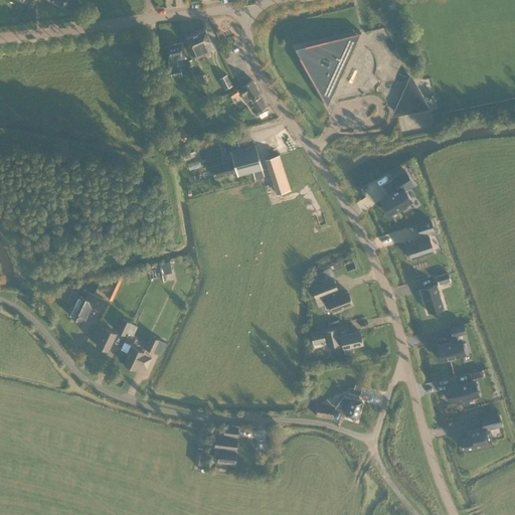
[(192,56),(212,47),(205,30),(185,39),(192,56)]
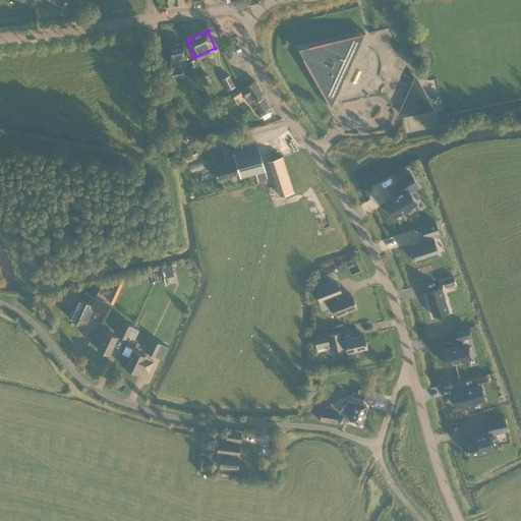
[(351,43),(354,37),(365,34),(343,38),(339,37),(338,39),(308,46),(308,47),(303,57),(302,58),(316,83),(315,87),(320,89),(331,109),(332,108),(327,101),(330,95),(334,97),(357,46),(351,43)]
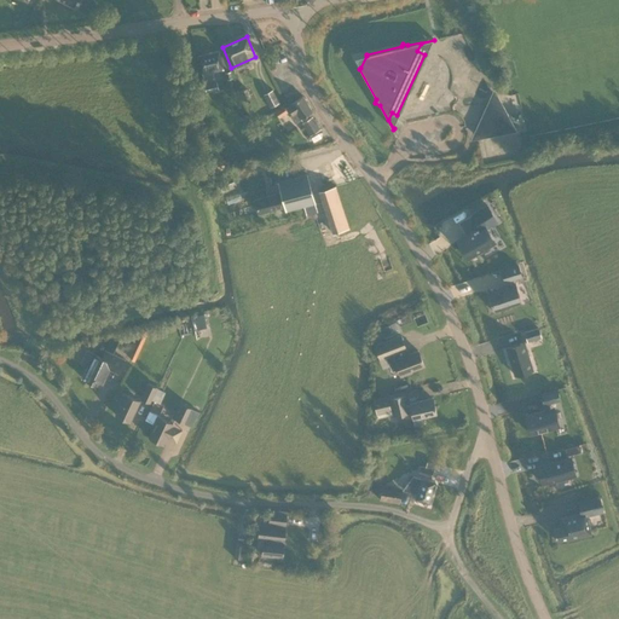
[(217,82),(213,71),(223,69),(219,51),(197,56),(202,74),(204,85),(207,93),(219,90),(217,81),(217,82)]
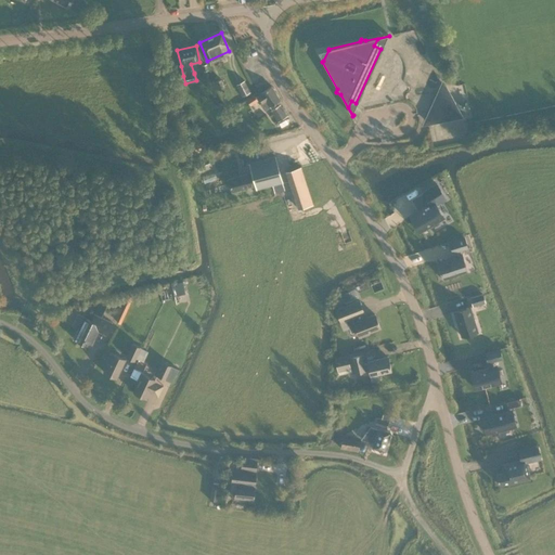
[(218,90),(224,88),(221,79),(215,82),(218,90)]
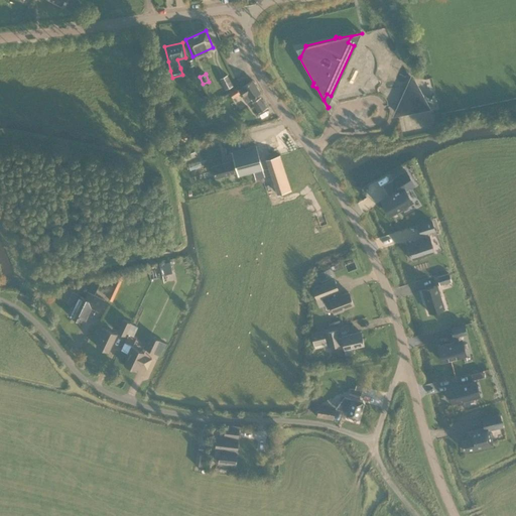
[(225,90),(233,86),(227,75),(219,79),(225,90)]
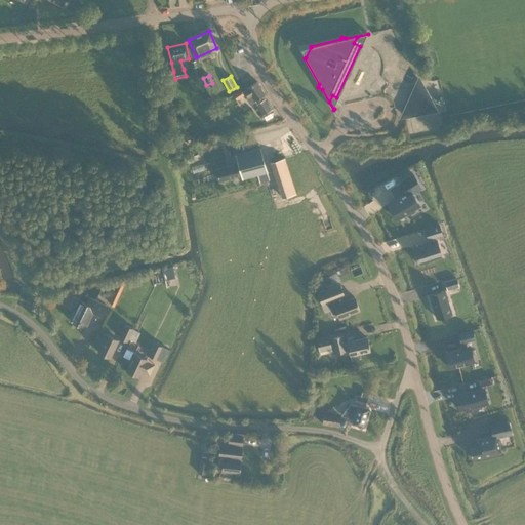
[(254,101),(265,94),(256,81),(246,87),(247,89),(244,91),(248,97),(251,95),(254,101)]
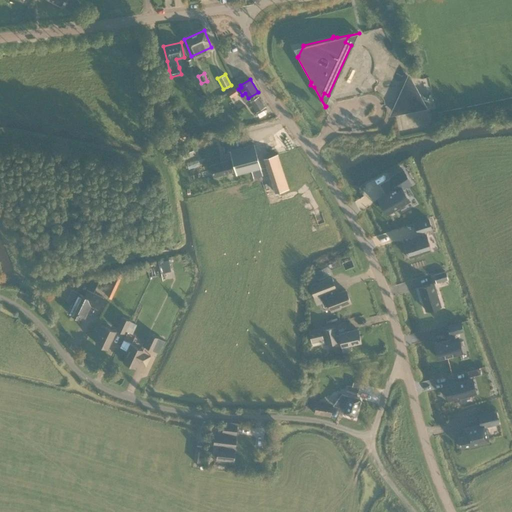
[(411,92),(414,86),(411,80),(406,89),(399,104),(399,105),(395,114),(402,113),(407,109),(413,111),(426,108),(420,96),(411,92)]
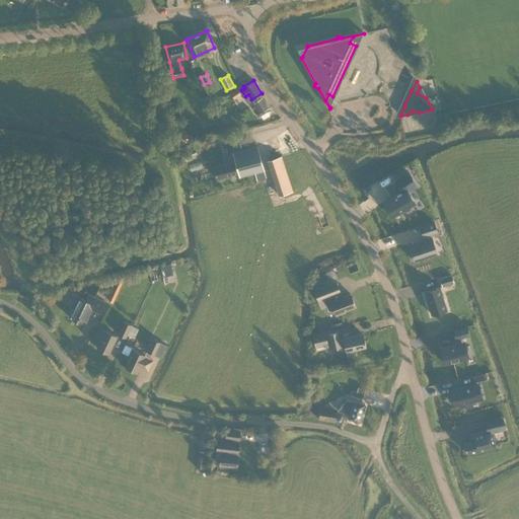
[(234,98),(241,94),(237,88),(230,93),(234,98)]
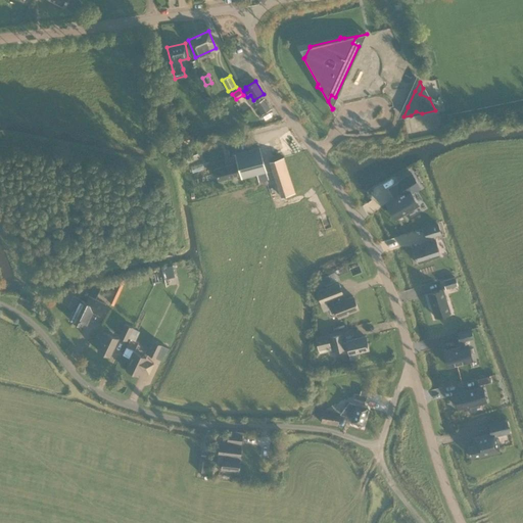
[(262,115),(271,109),(265,98),(254,104),(262,115)]
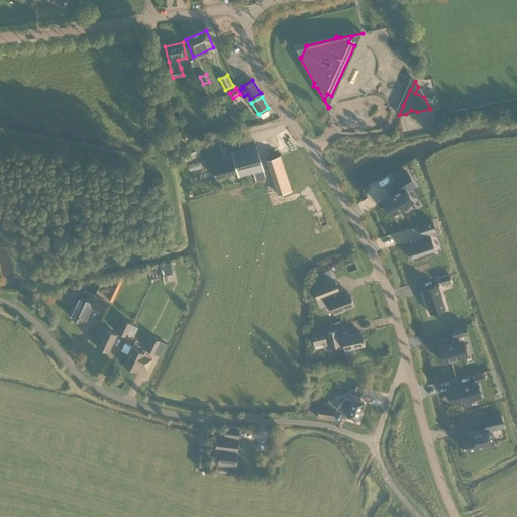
[(265,178),(260,161),(255,145),(231,152),(232,154),(224,157),(226,163),(212,167),(215,179),(237,173),(238,177),(253,173),(255,180),(265,178)]
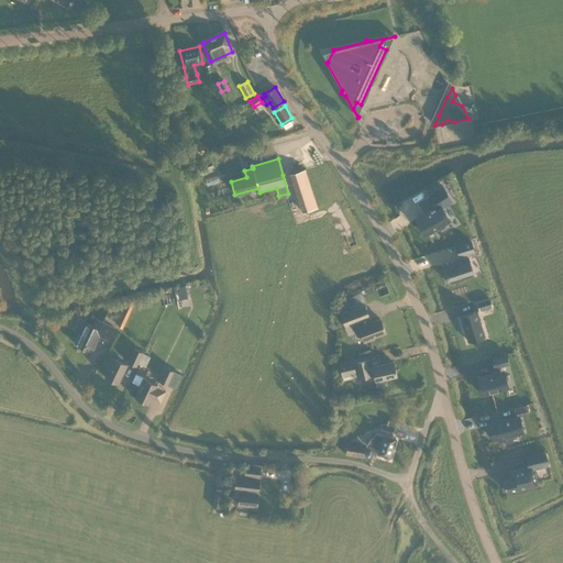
[(201,175),(216,169),(212,159),(197,165),(201,175)]
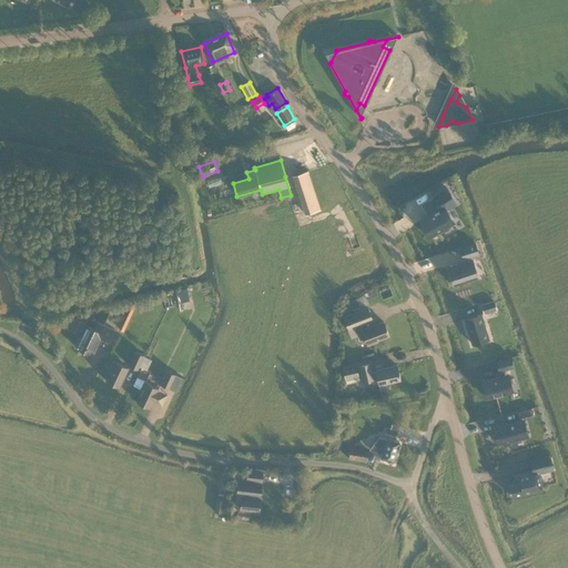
[(305,214),(321,210),(308,170),(292,175),(305,214)]
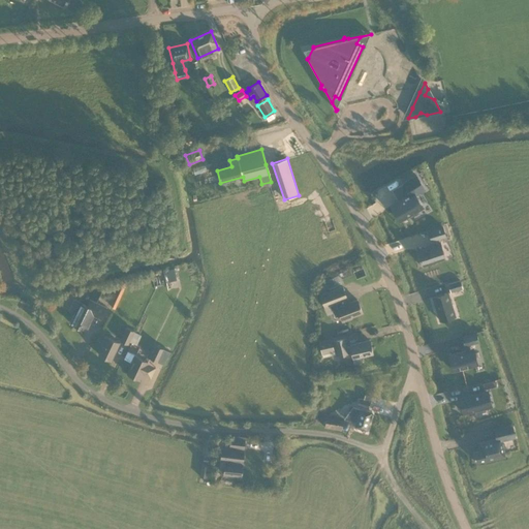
[(402,184),(408,194),(391,206),(400,221),(423,208),(413,192),(423,187),(416,176),(402,184)]
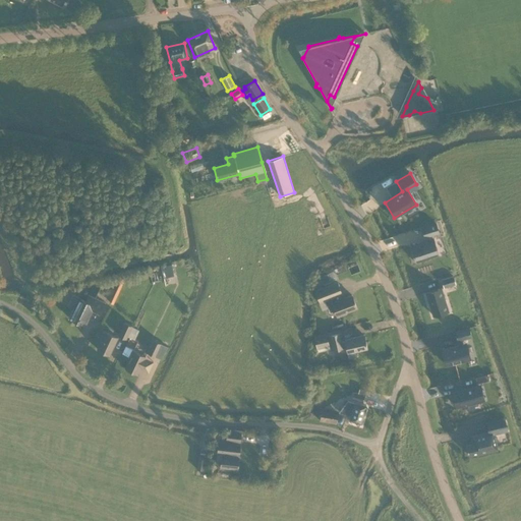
[(410,245),(415,263),(415,262),(428,257),(439,254),(438,251),(433,239),(433,238),(431,235),(439,232),(437,224),(421,228),(424,237),(429,235),(430,240),(423,242),(423,243),(419,244),(418,243),(411,246),(410,245)]
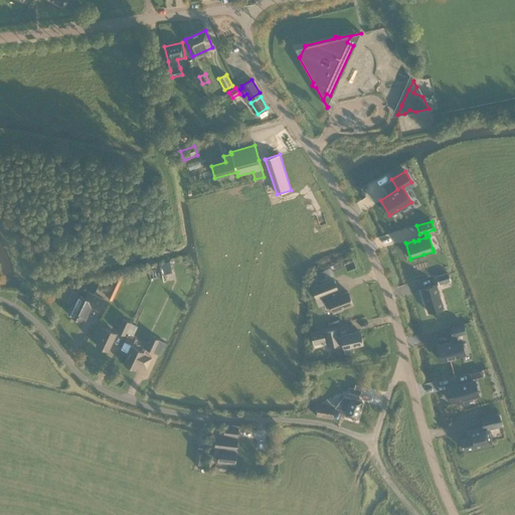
[(160,267),(161,275),(172,272),(170,265),(160,267)]
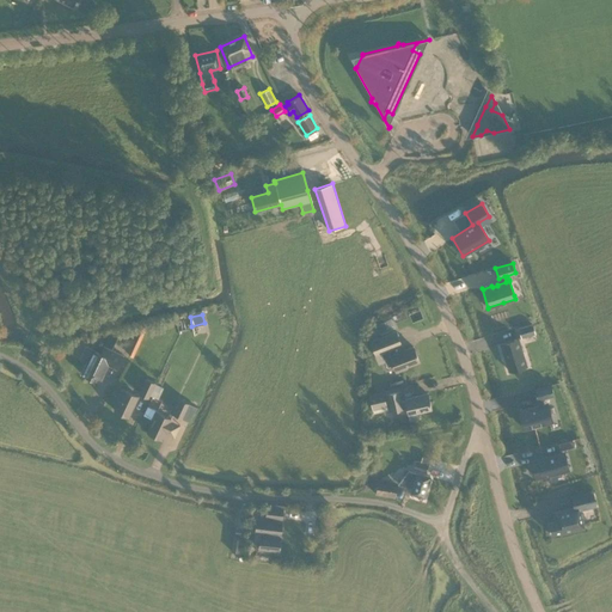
[(378,326),(372,329),(374,336),(395,329),(391,319),(377,324),(378,326)]
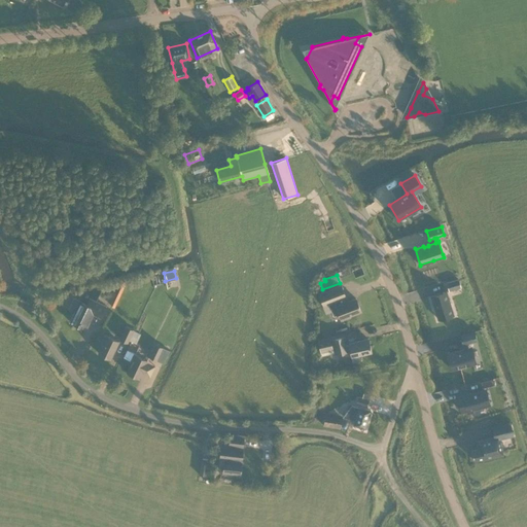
[(458,279),(446,283),(449,291),(460,287),(458,279)]
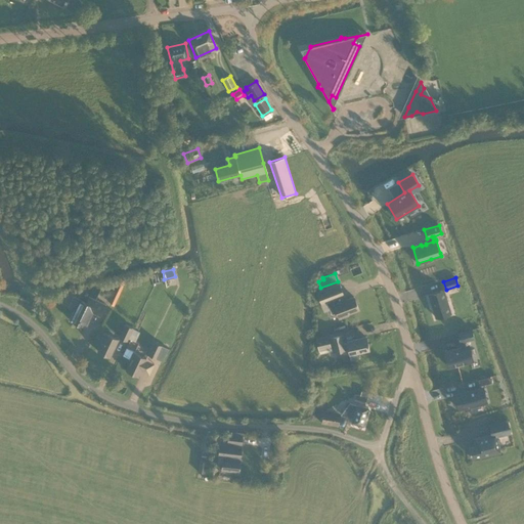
[(334,304),(333,300),(343,295),(339,284),(317,292),(321,304),(326,302),(331,314),(337,312),(339,318),(348,315),(347,314),(358,309),(353,297),(334,304)]
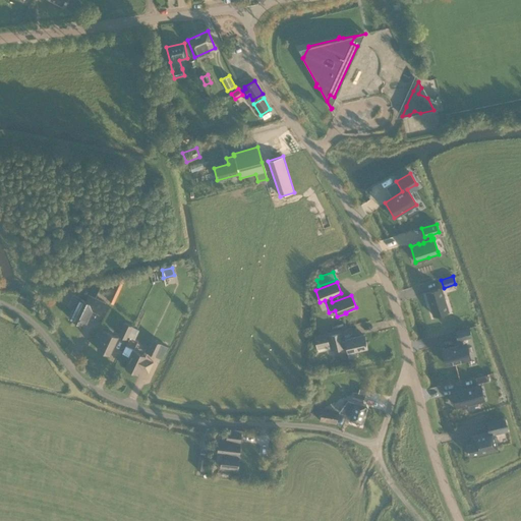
[(89,293),(96,296),(100,286),(94,284),(89,293)]
